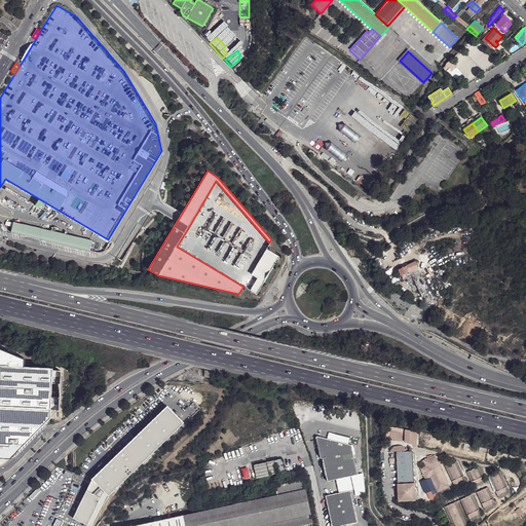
[(92,240),(13,222),(11,232),(90,251),(92,240)]
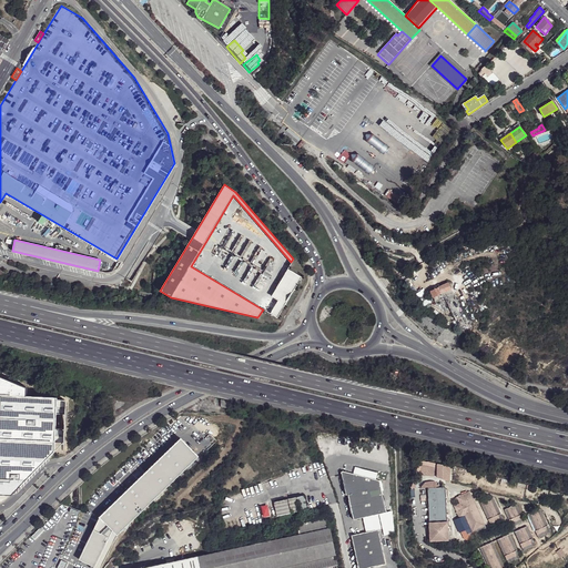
[(300,276),(286,269),(273,291),(276,293),(266,311),(276,317),(300,276)]
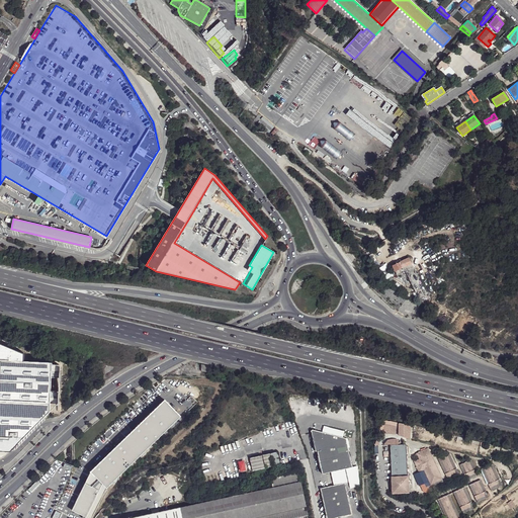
[(401,261),(393,265),(396,270),(396,275),(399,275),(406,272),(419,301),(429,296),(417,274),(416,272),(409,258),(401,261)]
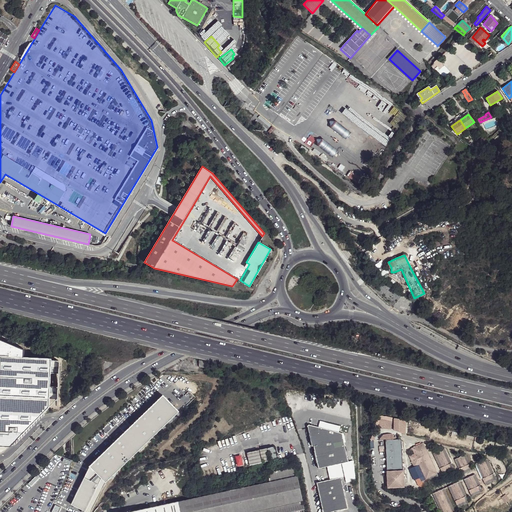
[(0,448),(11,449),(49,409),(50,401),(57,401),(58,389),(50,388),(51,375),(59,376),(59,363),(51,363),(52,361),(24,359),(24,352),(0,342),(0,448)]
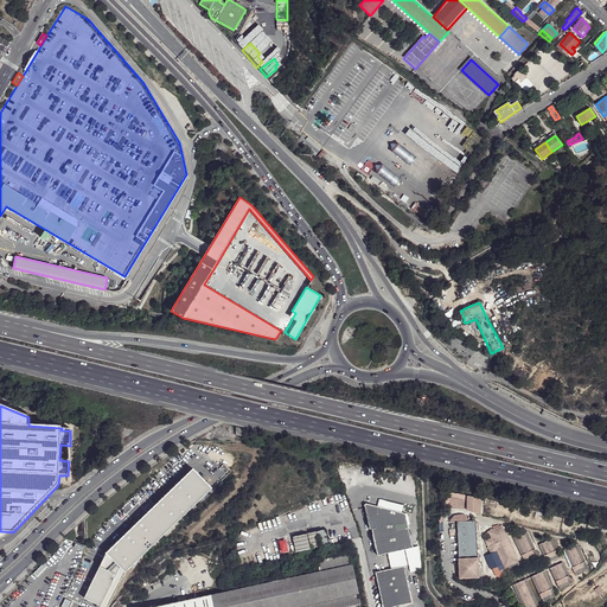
[(106,553),(84,598),(103,606),(108,606),(125,572),(212,487),(193,467),(106,553)]
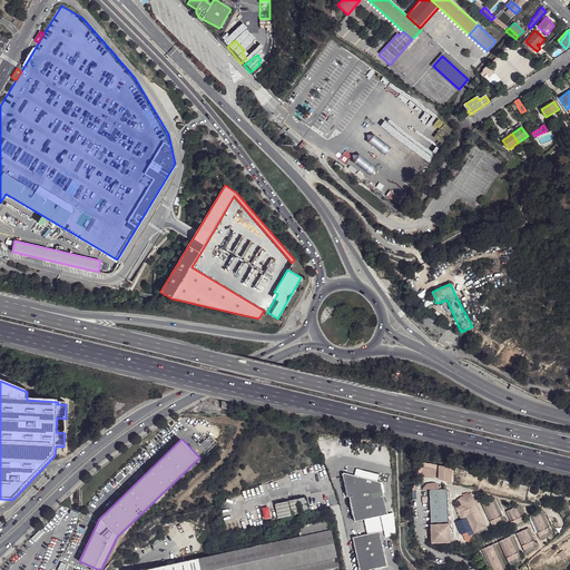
[(451,480),(451,464),(436,464),(436,480),(451,480)]
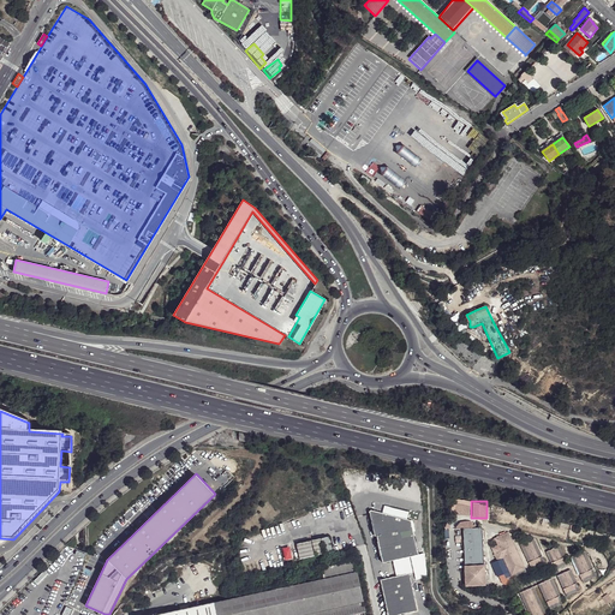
[(372,511),(369,513),(374,536),(376,536),(382,562),(411,556),(418,555),(411,520),(372,511)]
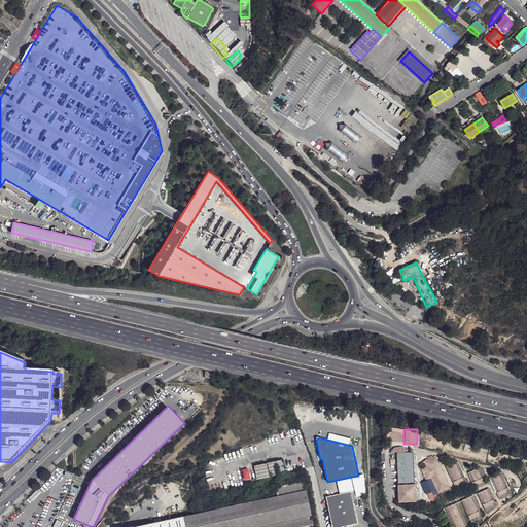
[(414,453),(397,453),(399,490),(399,494),(399,502),(416,501),(416,490),(415,478),(415,475),(414,453)]
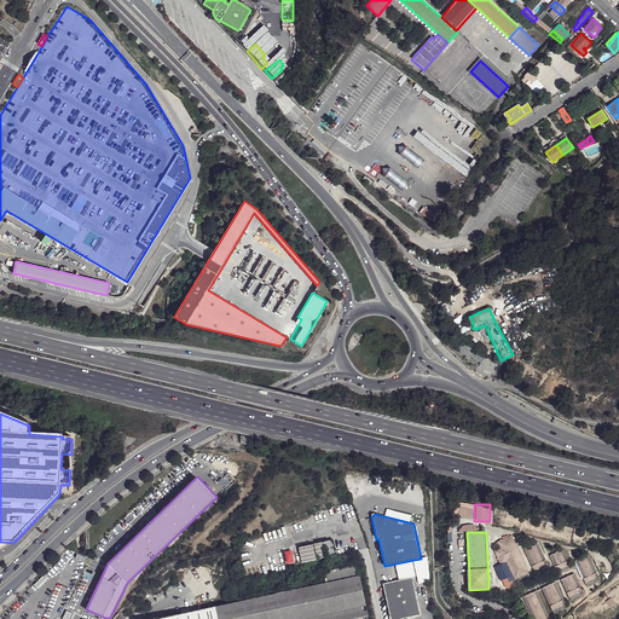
[(502,549),(496,551),(502,565),(508,578),(509,577),(512,576),(514,580),(519,578),(530,573),(513,538),(508,541),(508,538),(498,543),(502,549)]
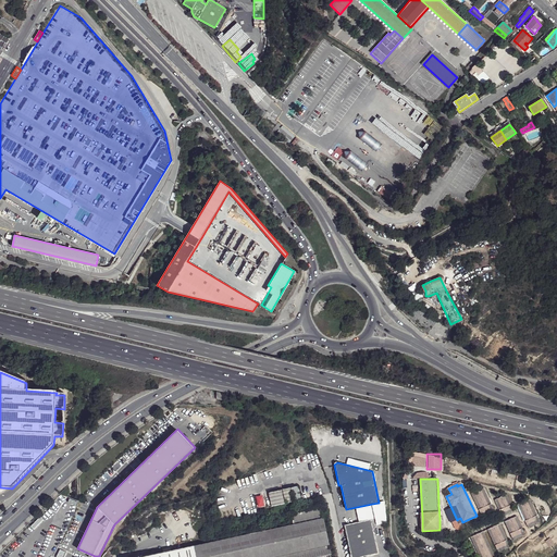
[(294,500),(302,498),(299,486),(292,487),(294,500)]
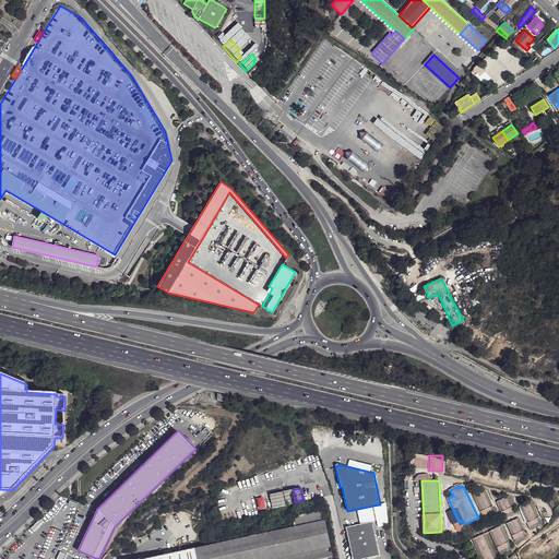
[(292,489),(284,491),(286,504),(294,503),(292,489)]
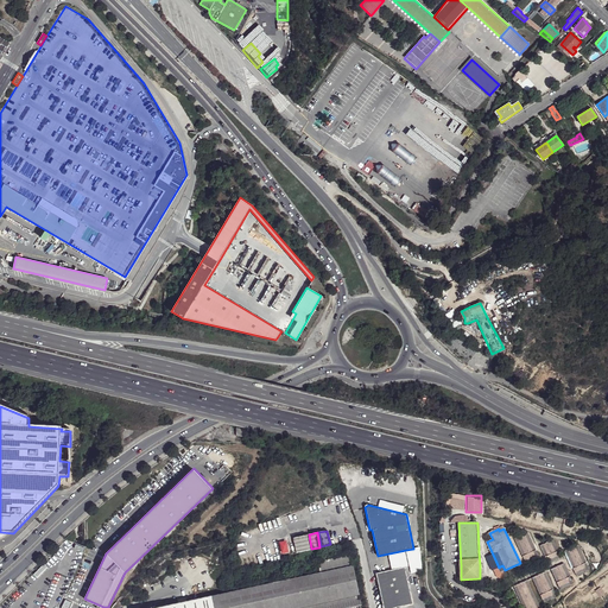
[(529,533),(526,534),(533,551),(537,550),(529,533)]
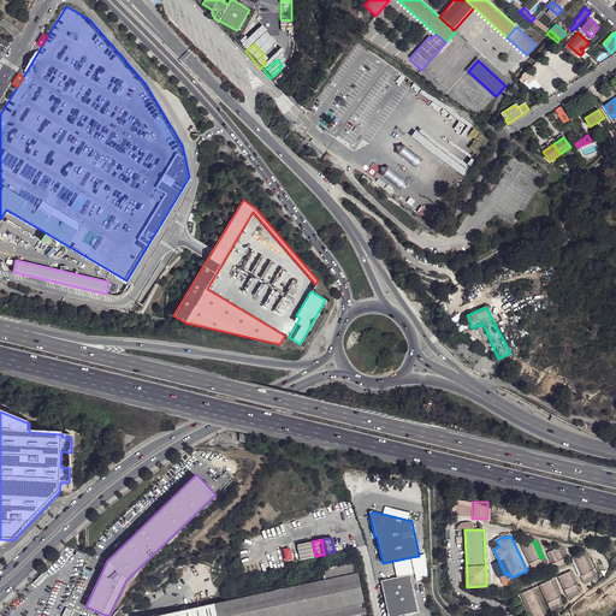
[(312,542),(297,545),(300,560),(314,557),(312,542)]
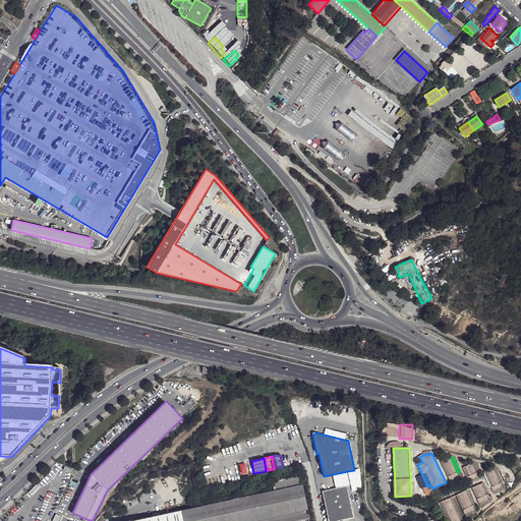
[(451,458),(444,461),(451,475),(449,476),(451,480),(460,476),(461,478),(462,477),(460,471),(457,472),(451,458)]
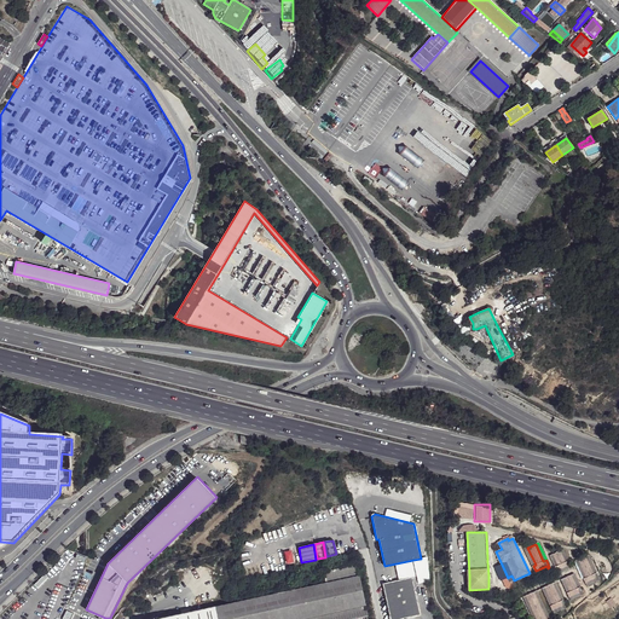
[(527,548),(525,549),(533,566),(536,565),(527,548)]
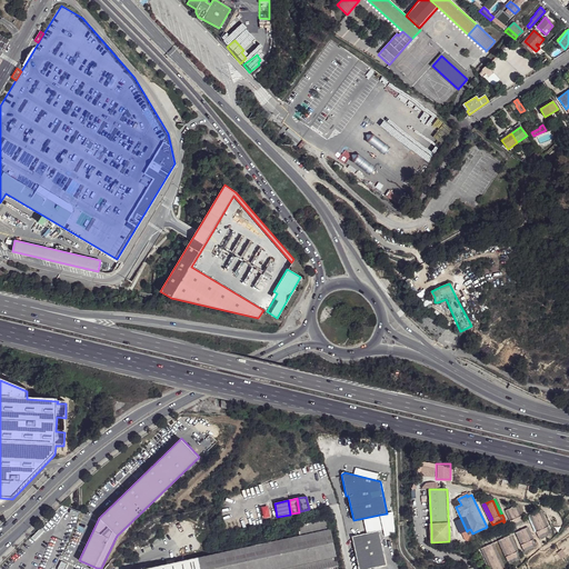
[(516,507),(509,510),(513,520),(511,521),(513,525),(523,520),(525,523),(526,522),(523,516),(521,517),(516,507)]
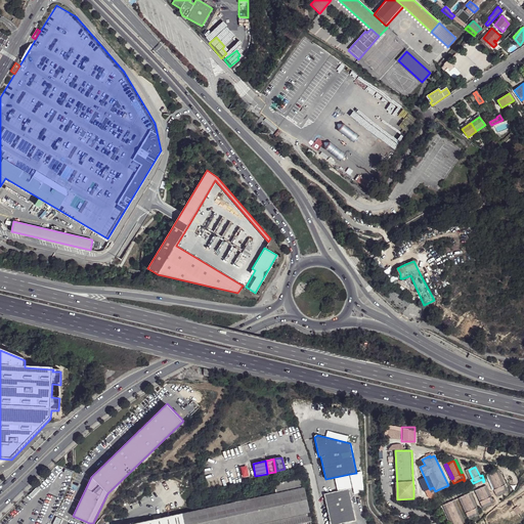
[(498,470),(496,471),(504,486),(506,485),(498,470)]
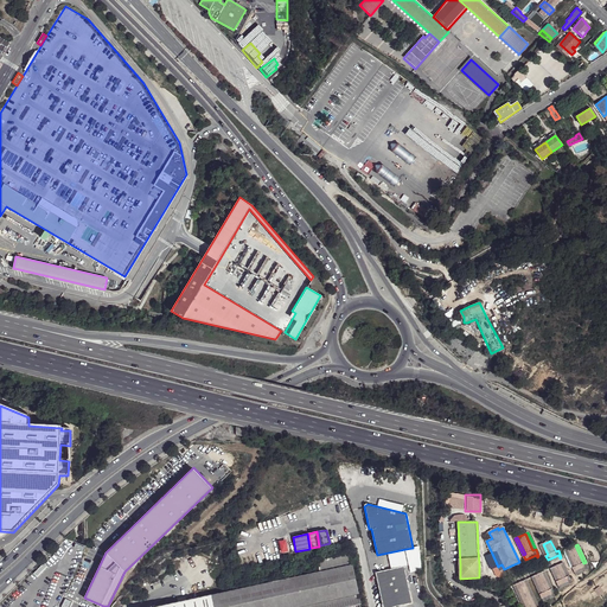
[(575,545),(568,549),(576,567),(573,568),(575,572),(586,567),(587,570),(589,569),(586,562),(583,563),(575,545)]
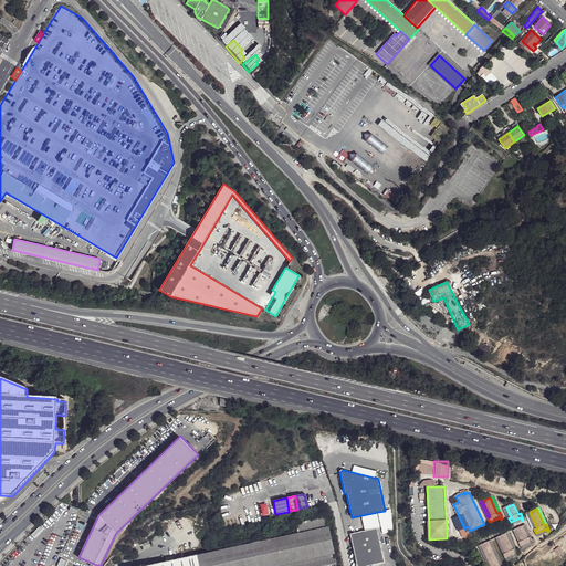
[(385,511),(378,512),(381,526),(383,535),(389,533),(389,532),(385,511)]
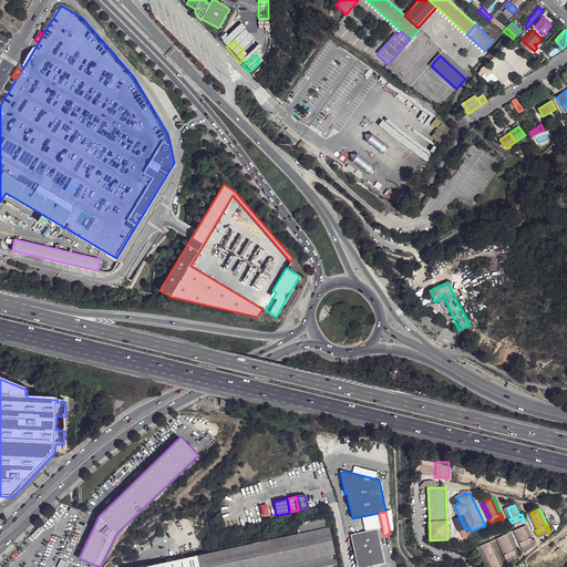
[(531,513),(528,514),(535,531),(538,529),(531,513)]
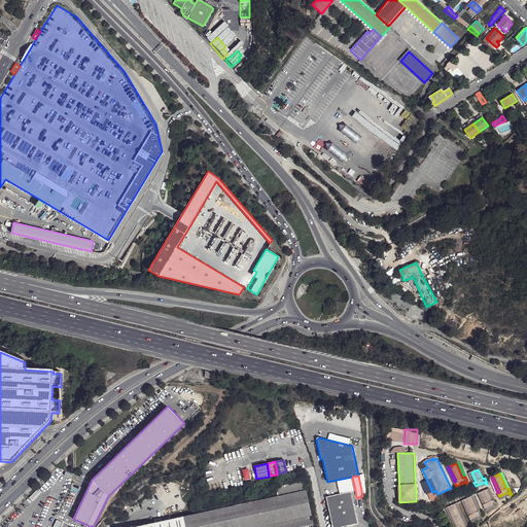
[(278,496),(132,526),(301,526),(314,524),(304,480),(276,486),(278,496)]
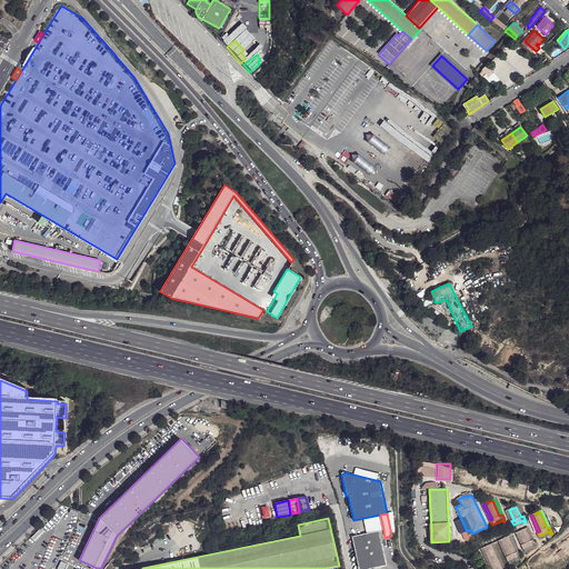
[(467,531),(461,519),(457,521),(462,533),(467,531)]
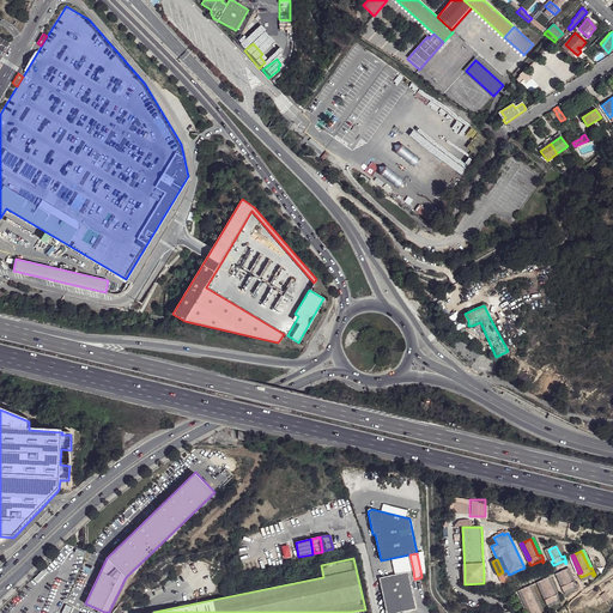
[(413,570),(378,577),(386,612),(395,612),(416,608),(410,581),(414,580),(413,570)]
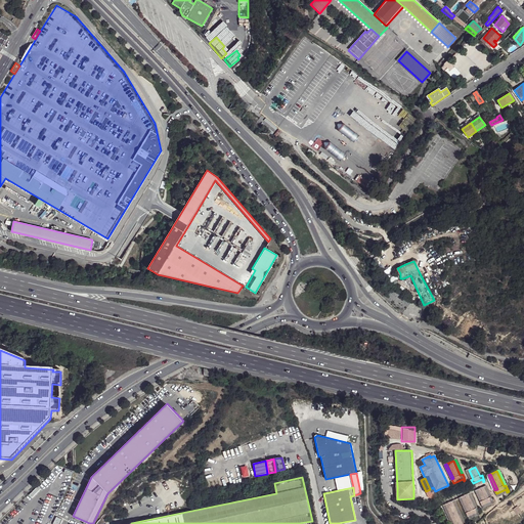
[(484,487),(478,489),(483,501),(481,503),(483,506),(491,501),(493,504),(494,504),(492,497),(489,498),(484,487)]
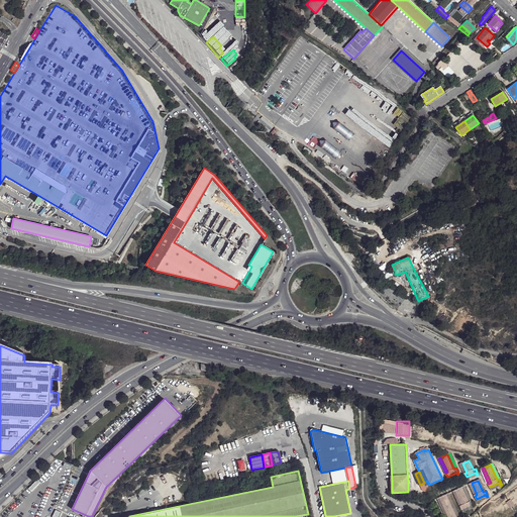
[(464,487),(462,488),(469,502),(472,501),(464,487)]
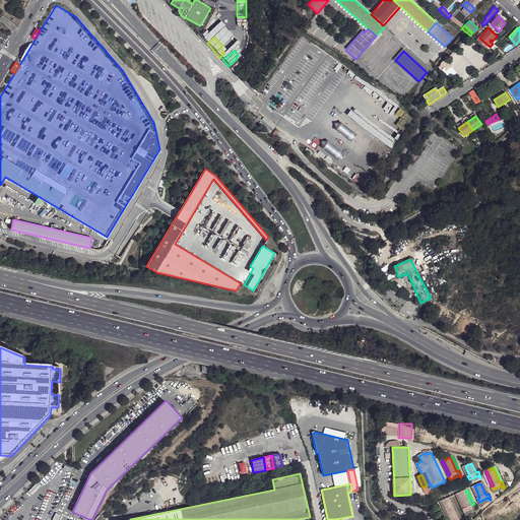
[(471,505),(465,491),(458,494),(465,508),(463,509),(465,513),(474,509),(475,511),(476,510),(474,504),(471,505)]
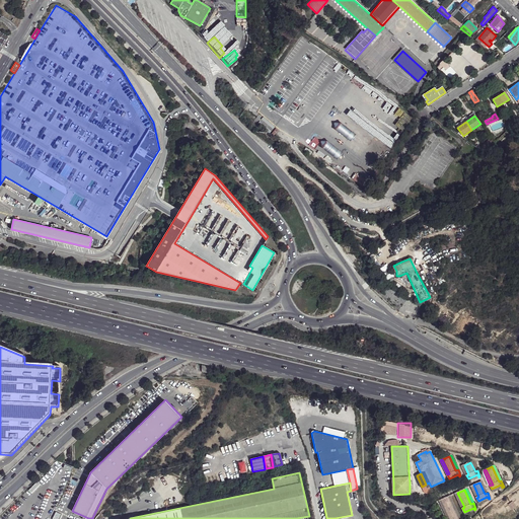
[(457,493),(455,493),(462,508),(464,507),(457,493)]
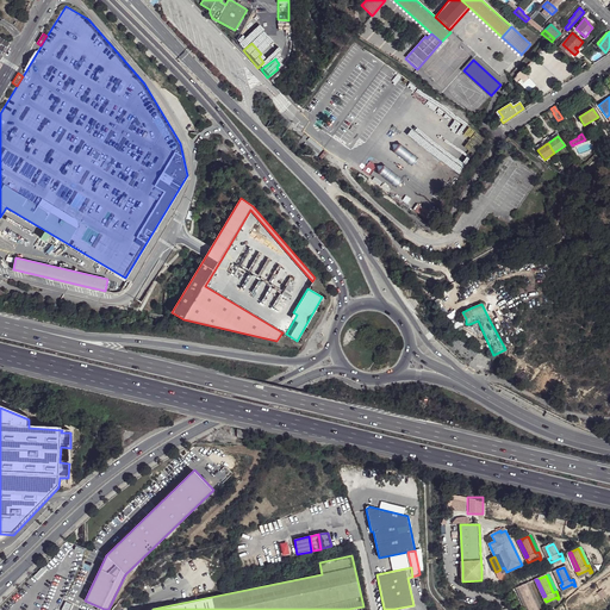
[(541,609),(529,583),(527,584),(537,609),(541,609)]
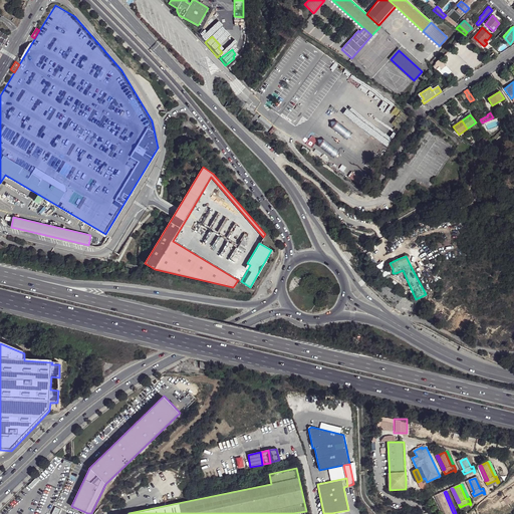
[(453,513),(444,492),(438,494),(446,513),(453,513)]
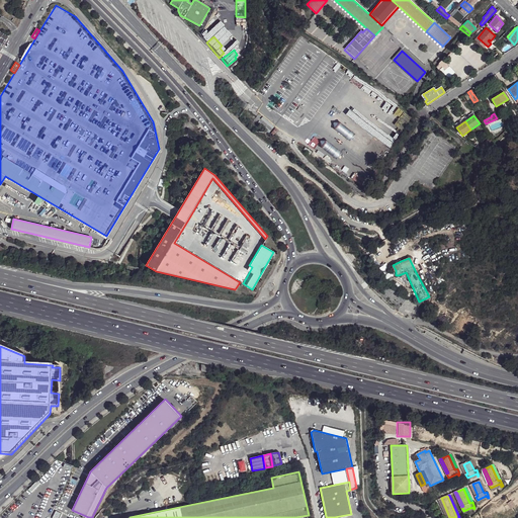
[(449,517),(441,498),(439,500),(446,517),(449,517)]
